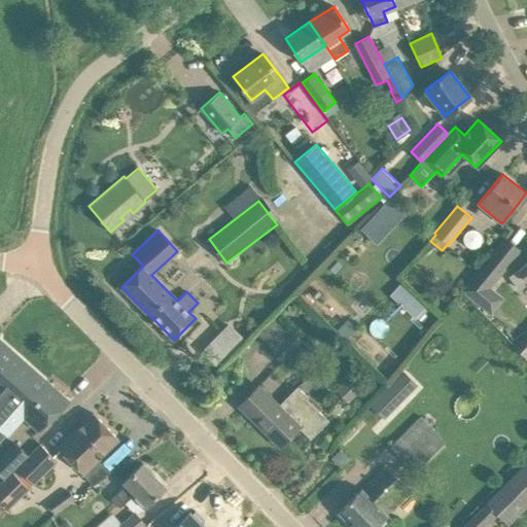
[(464,289),(478,301),(492,312),(503,299),(489,286),(504,268),(491,256),(464,289)]
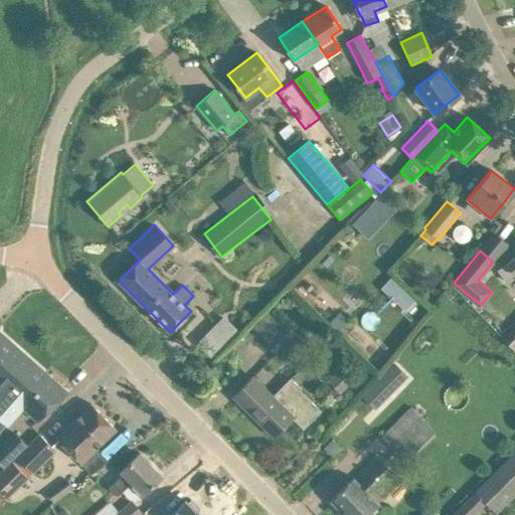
[(514,256),(507,264),(498,271),(506,282),(514,274),(514,256)]
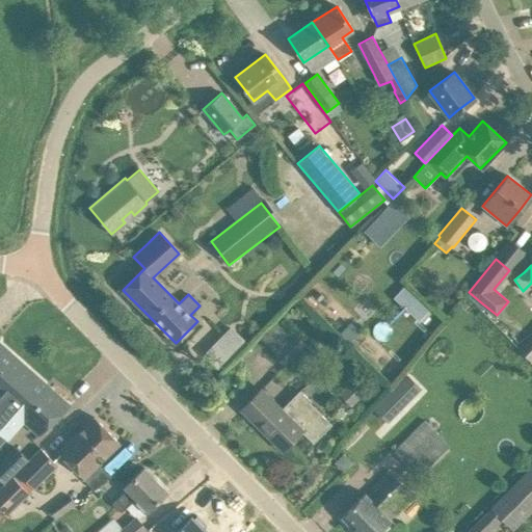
[(404,285),(393,297),(419,320),(429,309),(404,285)]
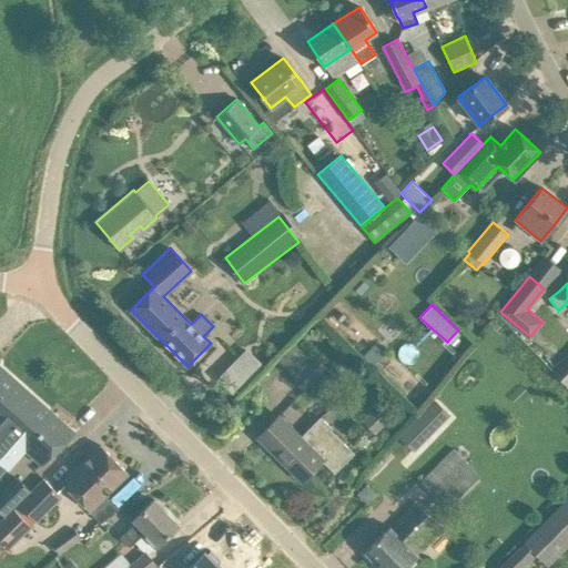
[(314,357),(292,379),(303,391),(325,368),(314,357)]
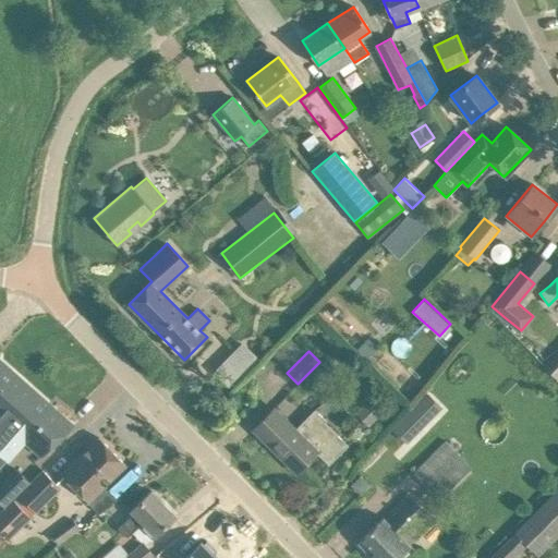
[(557,377),(557,351),(544,366),(557,379),(557,377)]
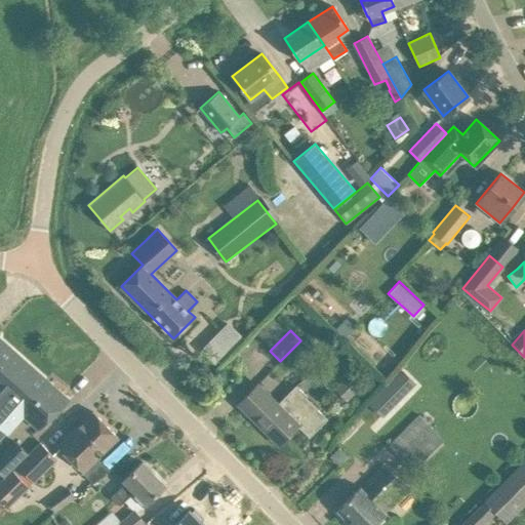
[(0,404),(33,368),(0,338),(0,404)]
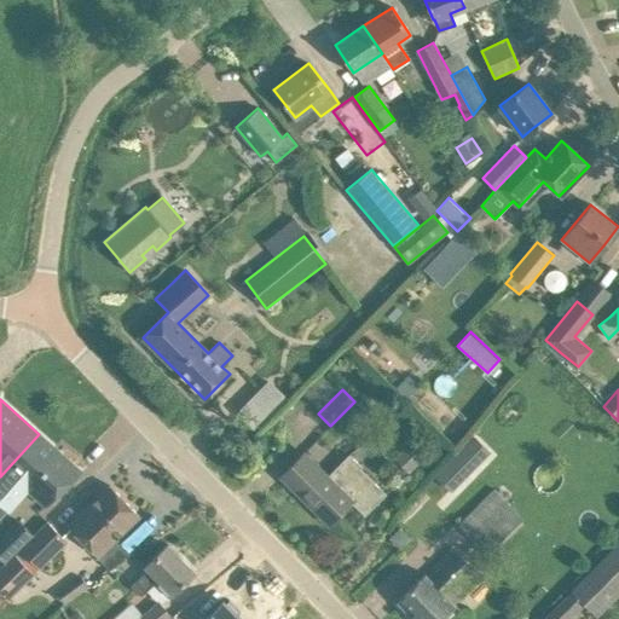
[(0,504),(7,510),(16,501),(16,502),(17,502),(28,490),(45,505),(81,472),(39,434),(0,476),(0,504)]
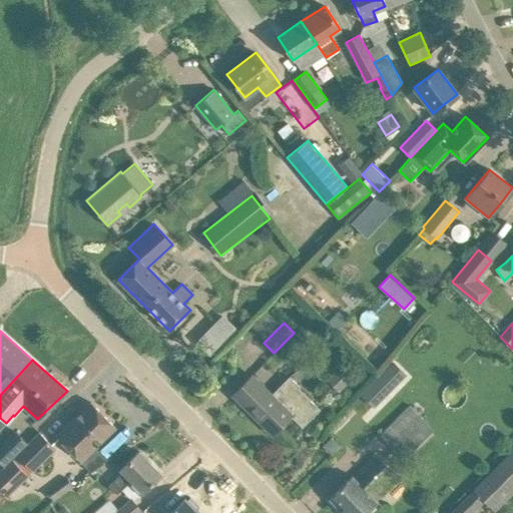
[(394,360),(361,393),(374,406),(407,372),(394,360)]
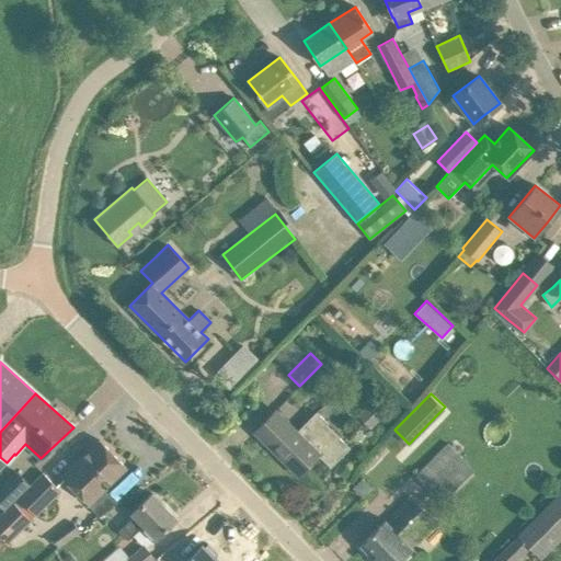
[(370,402),(356,414),(368,428),(382,415),(370,402)]
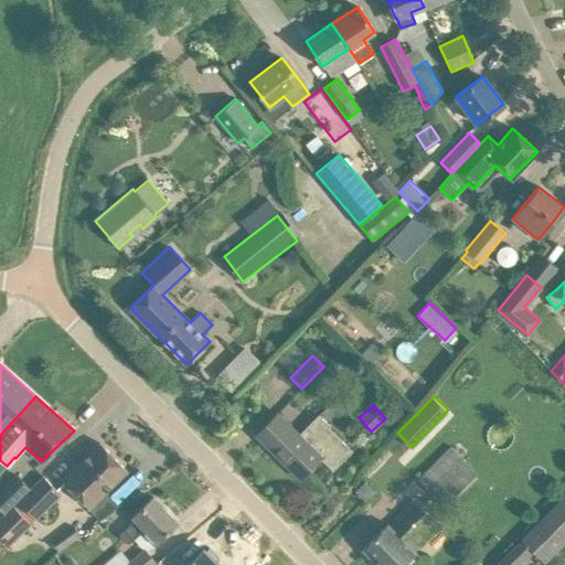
[(332,471),(349,455),(352,451),(329,428),(331,427),(319,415),(299,435),(277,413),(256,435),(300,478),(320,458),(332,471)]
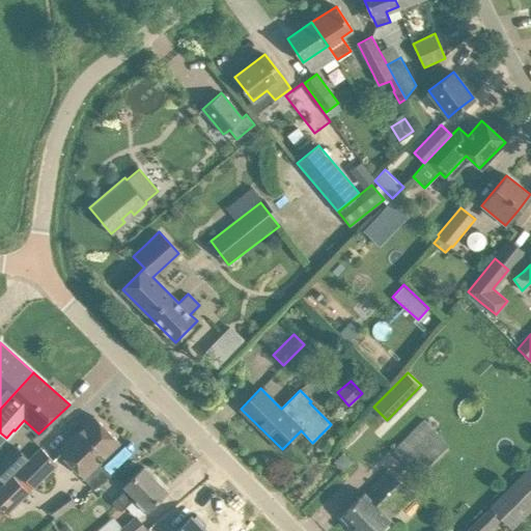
[(99,462),(105,456),(119,442),(94,416),(58,451),(83,477),(94,487),(111,474),(99,462)]
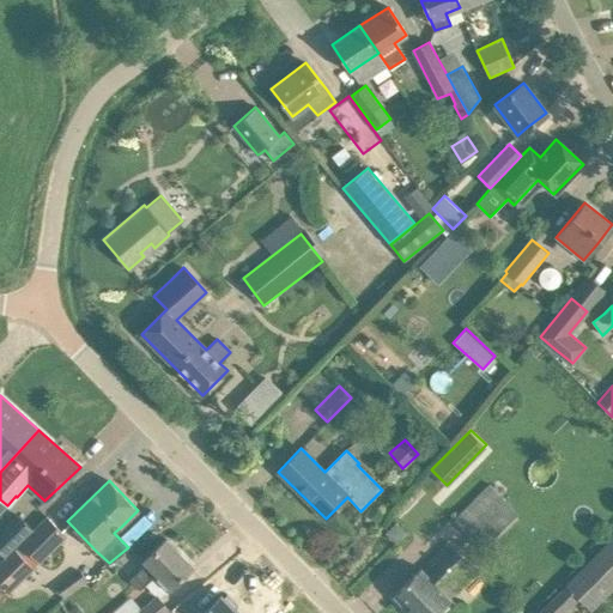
[(490,485),(453,521),(468,536),(505,501),(490,485)]
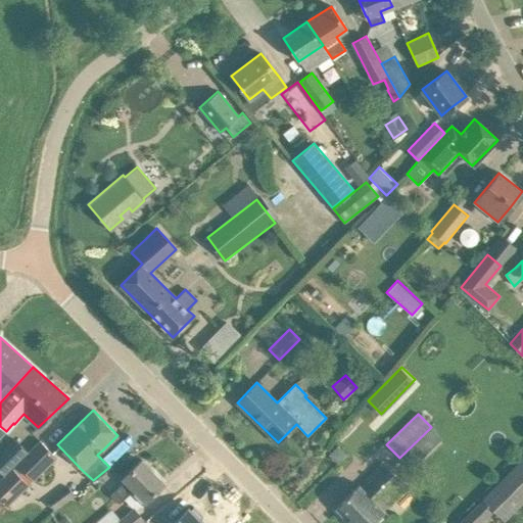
[(15,439),(0,455),(0,471),(4,476),(12,468),(25,456),(28,453),(28,452),(15,439)]
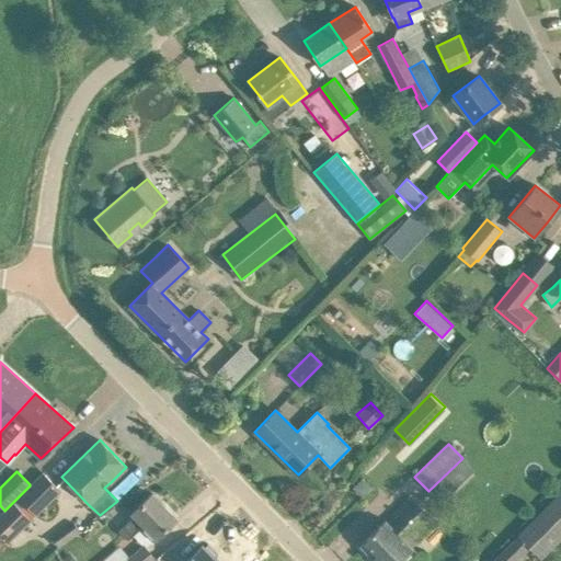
[(13,502),(20,508),(25,503),(36,515),(61,491),(43,472),(30,485),(26,489),(13,502)]
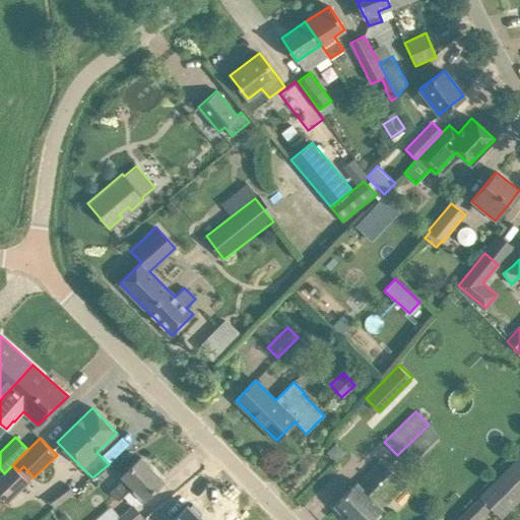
[(343,452),(336,444),(327,452),(335,460),(343,452)]
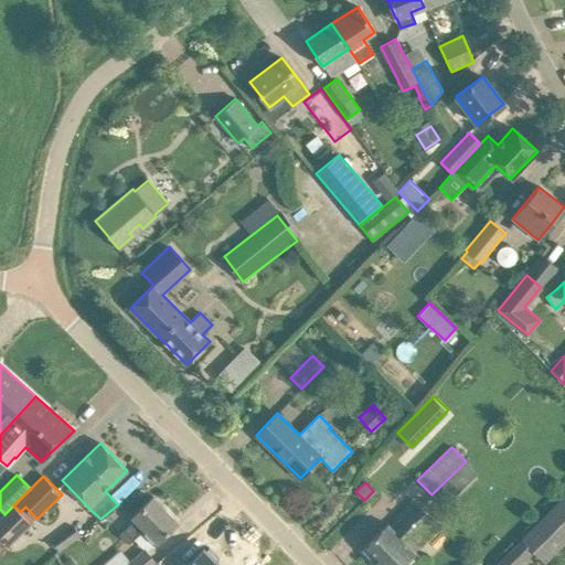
[(523,535),(520,539),(520,540),(533,551),(542,541),(555,553),(564,542),(564,492),(539,520),(523,535)]
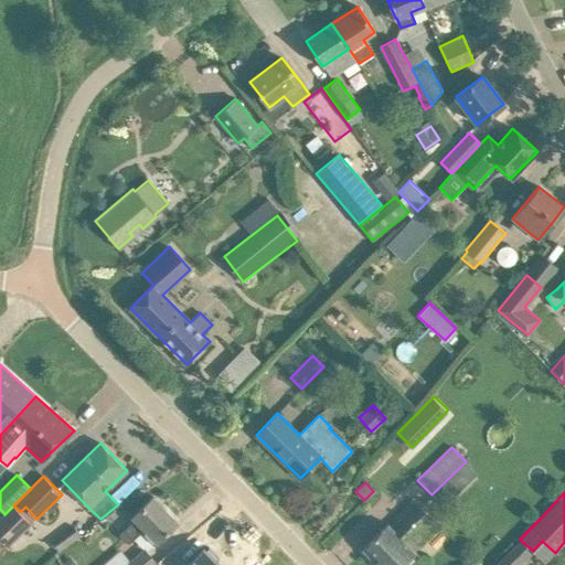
[(153,545),(161,537),(178,522),(152,497),(132,516),(135,520),(119,534),(129,544),(140,533),(153,545)]
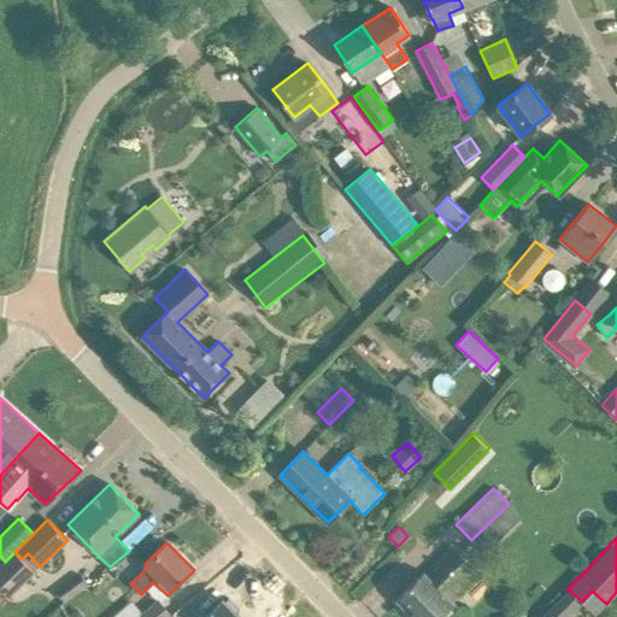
[(428,569),(429,570),(425,574),(423,573),(395,600),(412,616),(439,616),(454,603),(444,592),(470,565),(451,545),(428,569)]
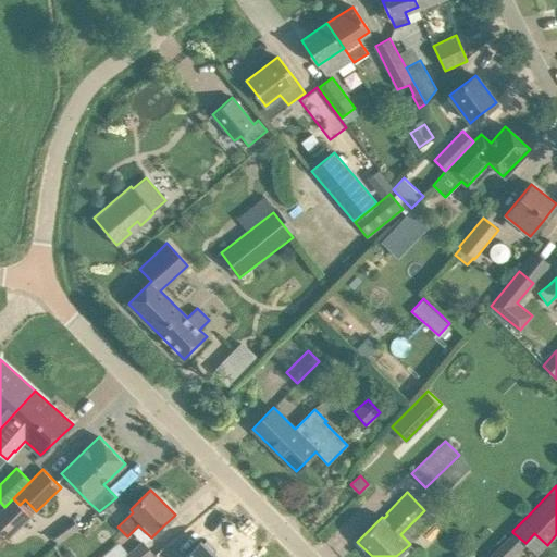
[(4,507),(0,510),(0,529),(9,537),(31,516),(20,505),(13,498),(4,507)]
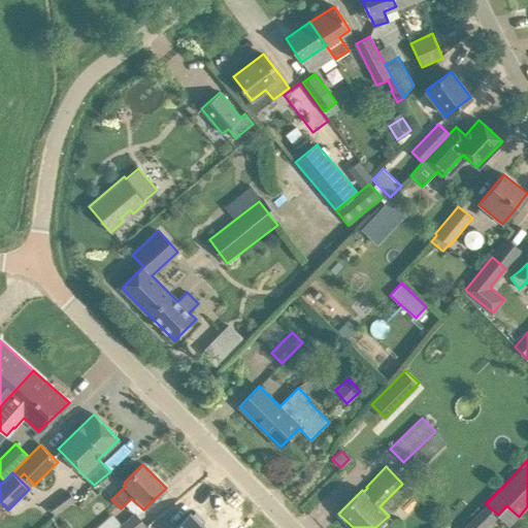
[(485,527),(498,515),(486,504),(461,527),(485,527)]
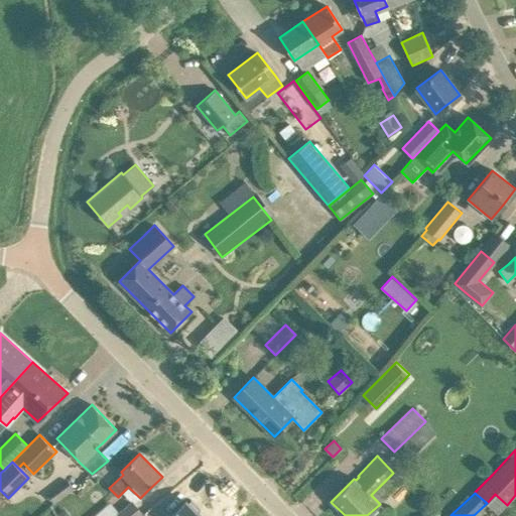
[(142,515),(144,515),(131,501),(119,511),(109,500),(92,515),(142,515)]
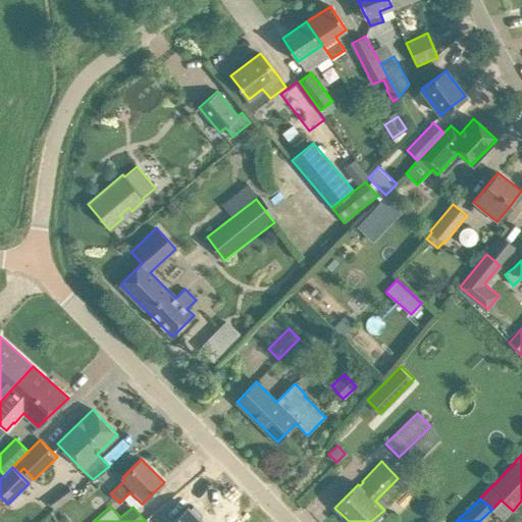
[(203,521),(188,506),(172,520),(170,521),(203,521)]
